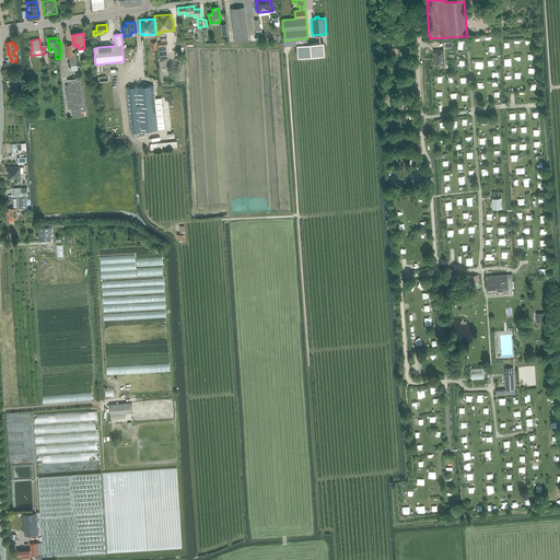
[(323,43),(296,45),(298,58),(324,56),(323,43)]
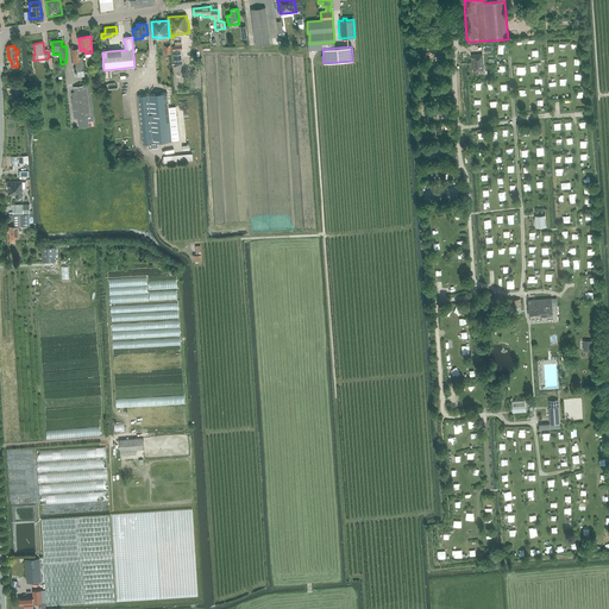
[(76,63),(77,73),(77,77),(85,76),(85,71),(82,57),(79,58),(79,54),(79,49),(73,49),(74,63),(76,63)]
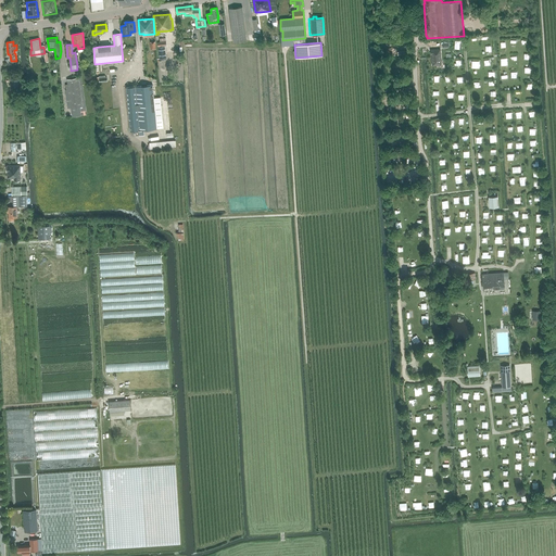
[(441,64),(440,49),(433,50),(433,54),(432,54),(432,65),(441,64)]
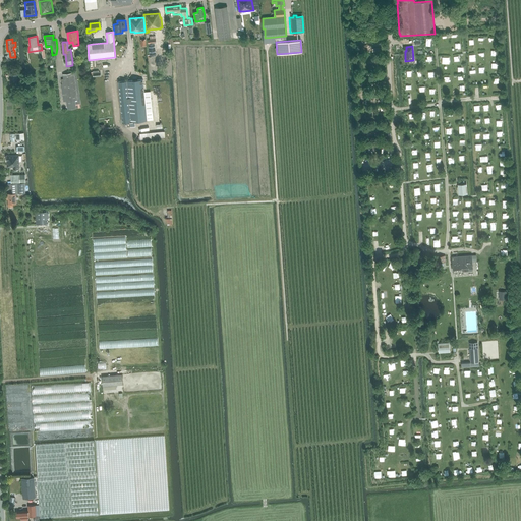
[(62,83),(61,83),(63,102),(67,101),(68,110),(81,108),(80,100),(76,73),(63,74),(64,79),(61,79),(62,83)]
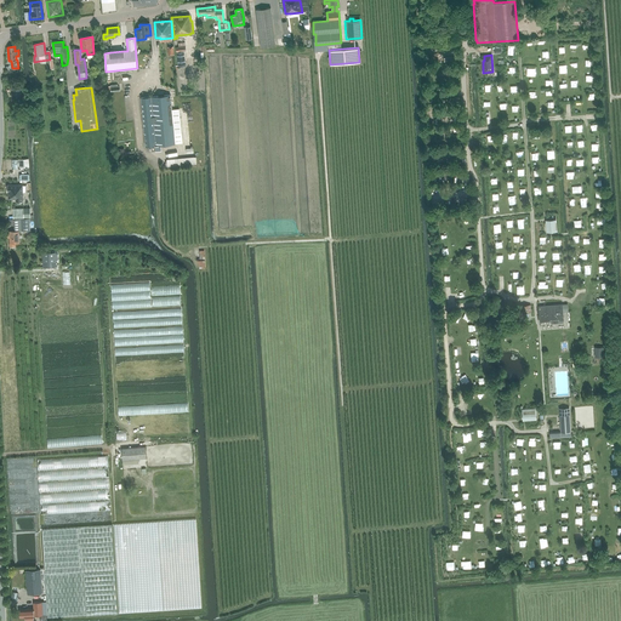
[(146,147),(175,143),(170,95),(141,97),(146,147)]
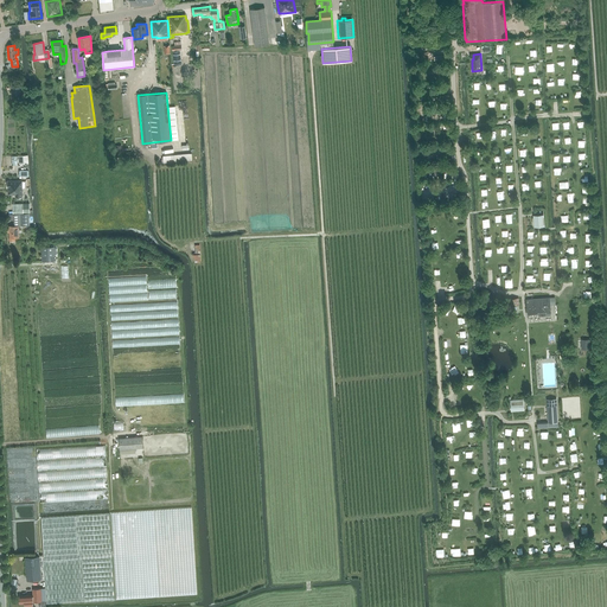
[(29,204),(13,204),(13,213),(29,212),(29,204)]
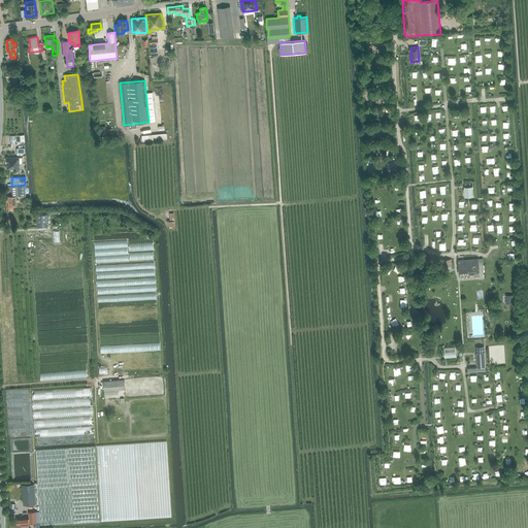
[(12,196),(8,196),(8,209),(13,209),(13,206),(17,206),(17,196),(19,196),(26,196),(25,186),(18,187),(18,186),(11,187),(12,196)]
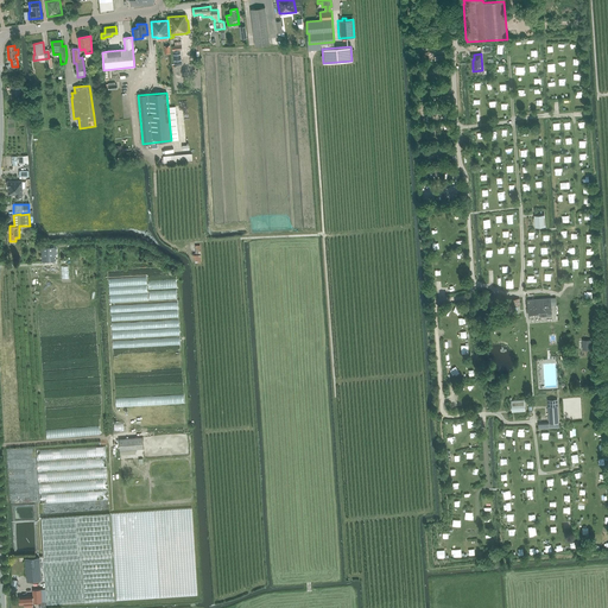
[(536,227),(545,227),(545,215),(534,215),(536,227)]
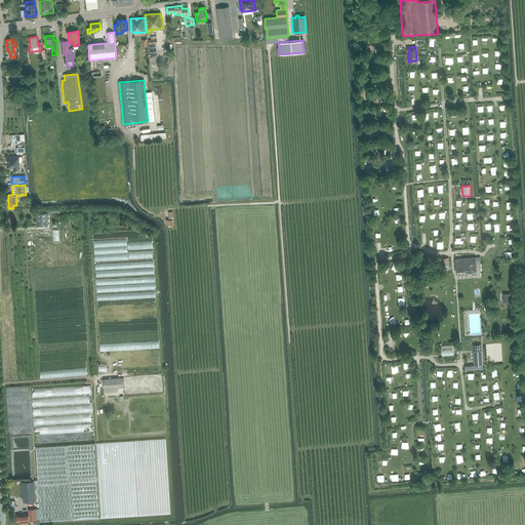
[(47,226),(47,213),(36,213),(37,226),(47,226)]
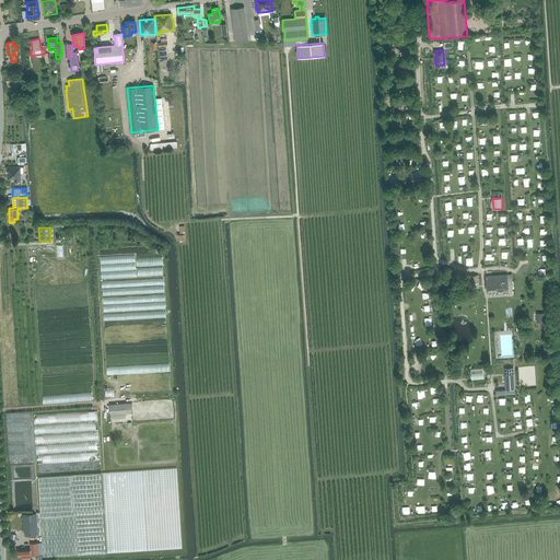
[(506,275),(486,277),(487,290),(497,289),(497,292),(503,291),(503,289),(508,289),(508,280),(506,275)]
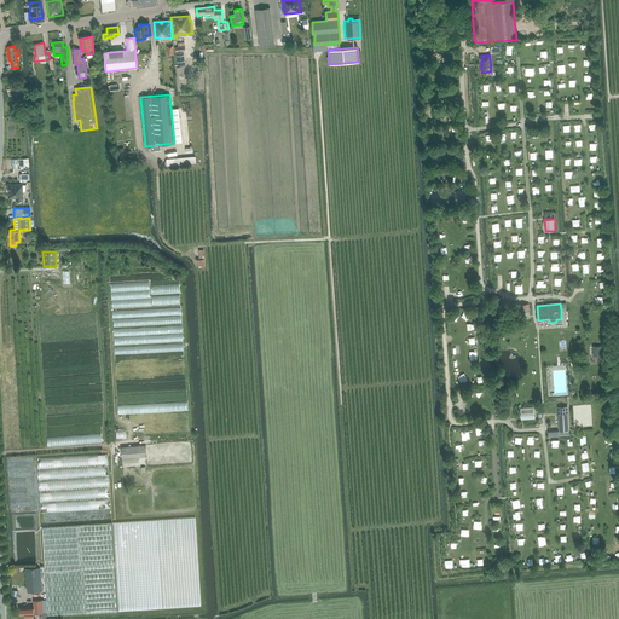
[(557,408),(559,432),(568,432),(567,406),(557,408)]
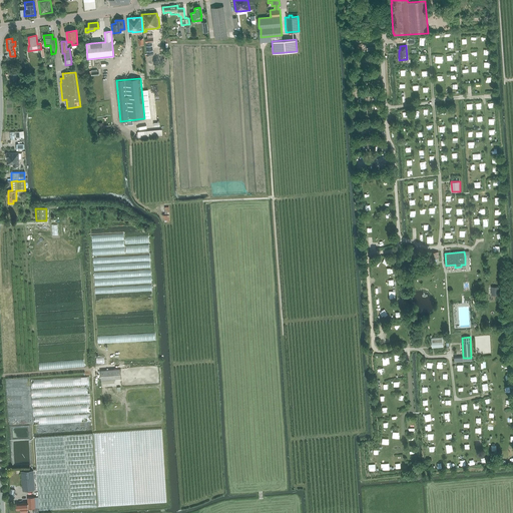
[(442,338),(431,338),(432,348),(443,347),(442,338)]
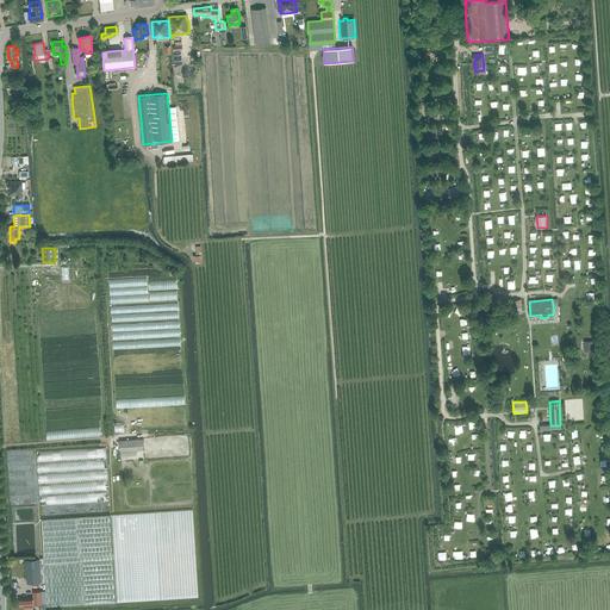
[(143,439),(119,440),(120,452),(144,449),(143,439)]
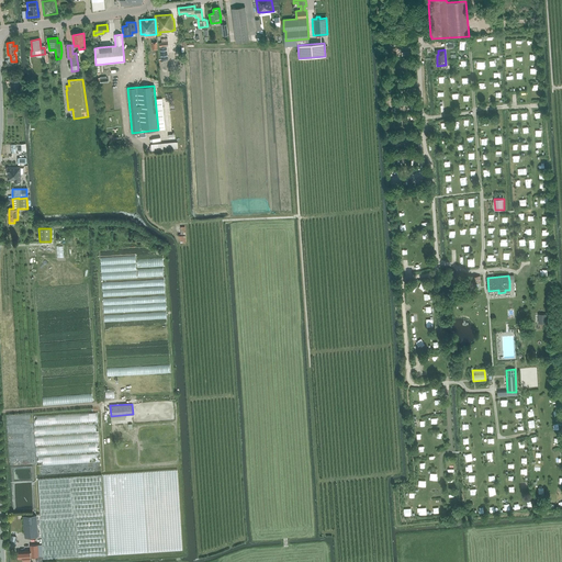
[(98,409),(69,413),(69,417),(69,420),(79,419),(79,416),(83,416),(83,418),(98,416),(98,409)]
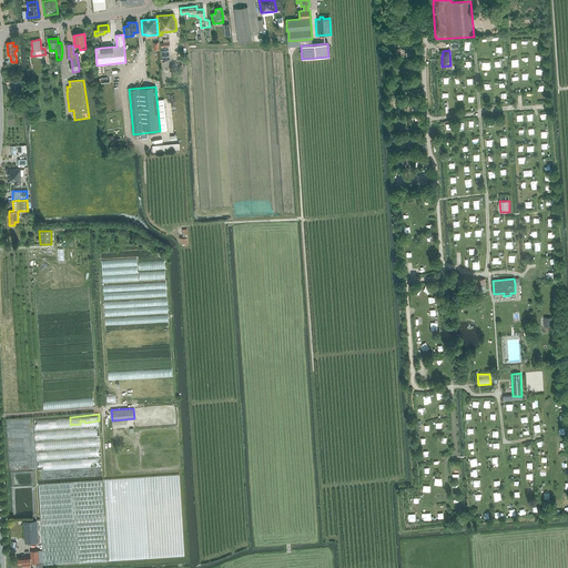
[(108,560),(103,479),(71,483),(39,485),(41,524),(40,524),(43,565),(108,560)]
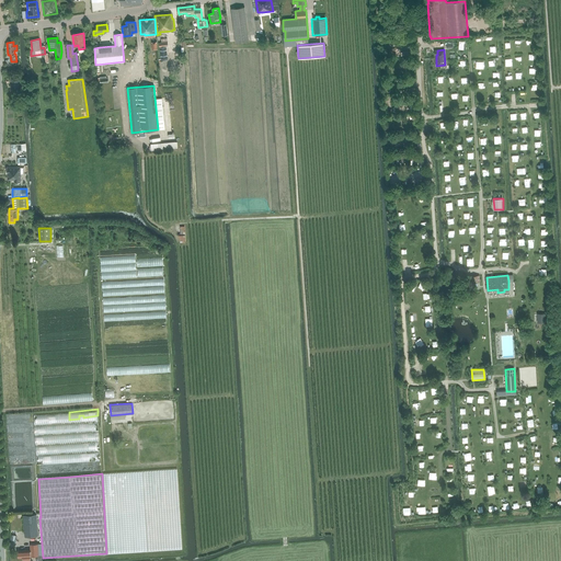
[(23,515),(25,537),(38,536),(36,514),(23,515)]
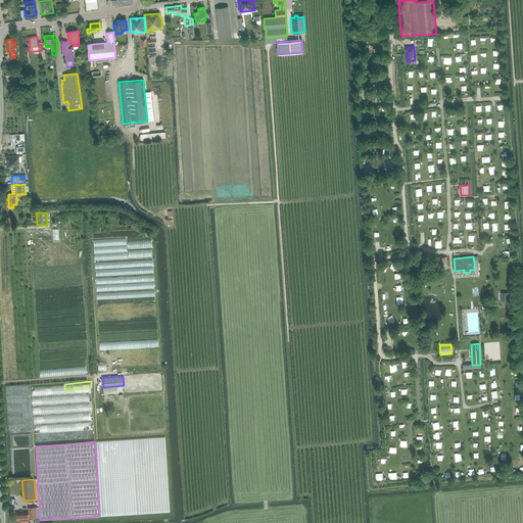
[(29,513),(16,513),(16,520),(21,519),(21,522),(27,522),(27,519),(29,519),(36,518),(36,507),(29,508),(29,513)]
